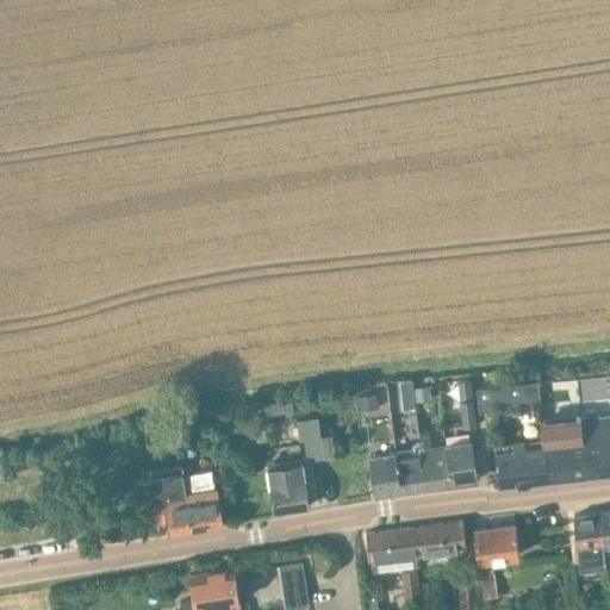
[(537,380),(475,388),(478,412),(540,404),(539,396),(537,383),(537,380)]
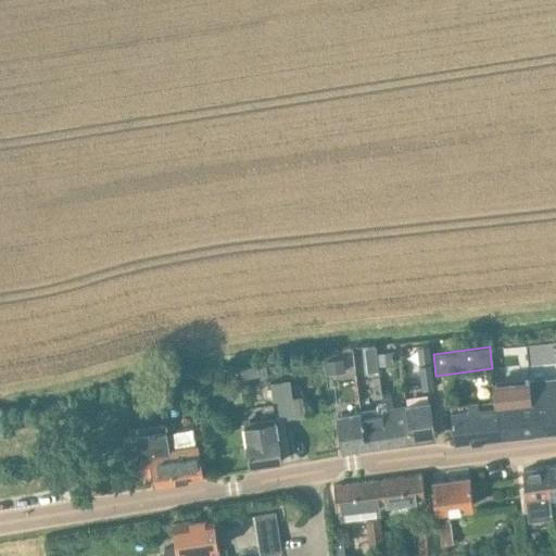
[(378,354),(379,367),(393,365),(391,352),(378,354)]
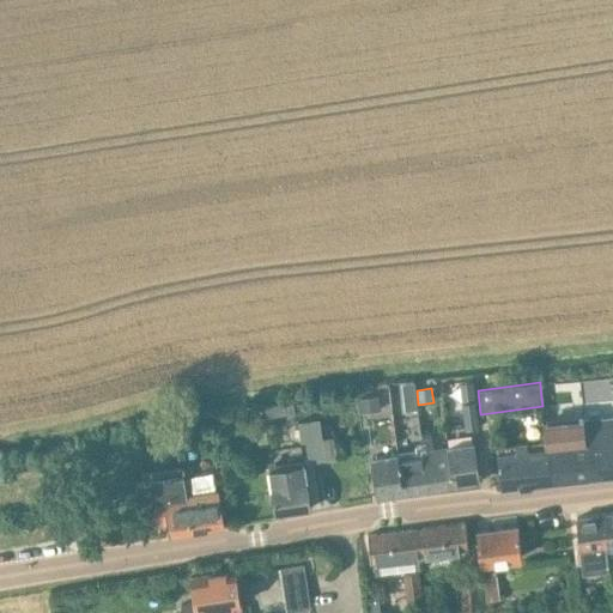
[(359,411),(383,407),(381,393),(357,396),(359,411)]
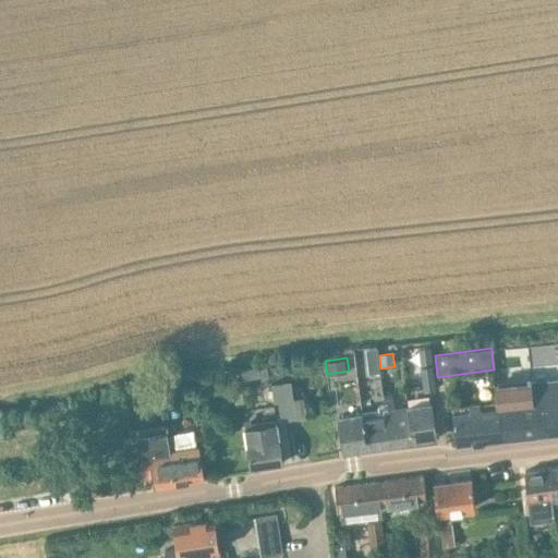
[(367,366),(367,370),(367,374),(379,373),(378,364),(367,366)]
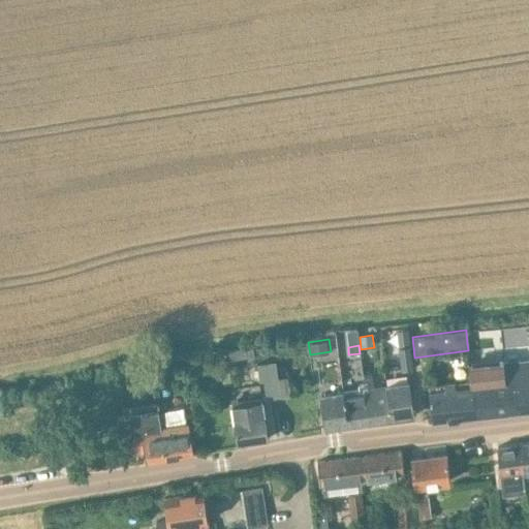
[(401,373),(413,372),(411,347),(399,348),(401,373)]
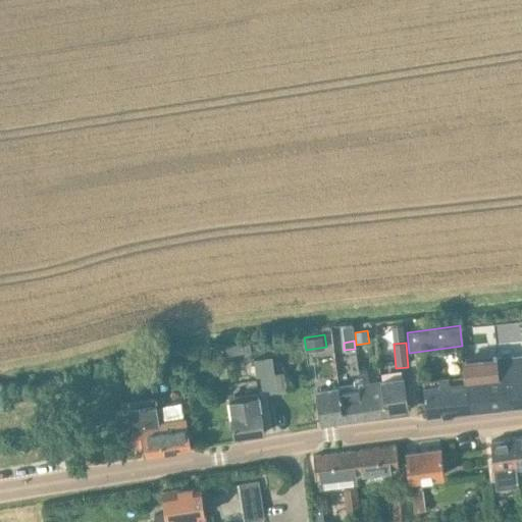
[(249,344),(225,346),(226,356),(250,353),(249,344)]
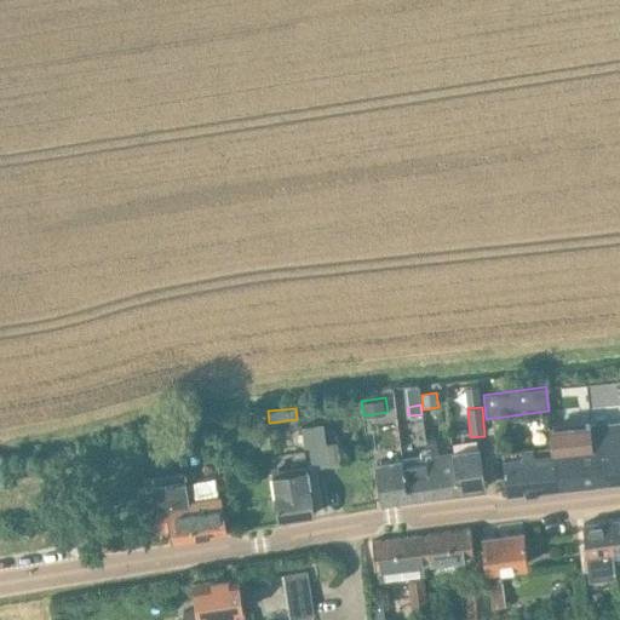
[(551,452),(545,453),(549,477),(550,488),(597,483),(619,480),(619,419),(590,424),(590,422),(547,426),(551,452)]
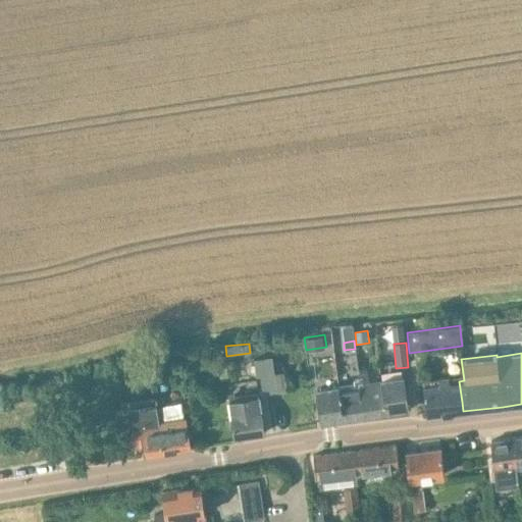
[(151,372),(166,371),(164,356),(149,358),(151,368),(151,372)]
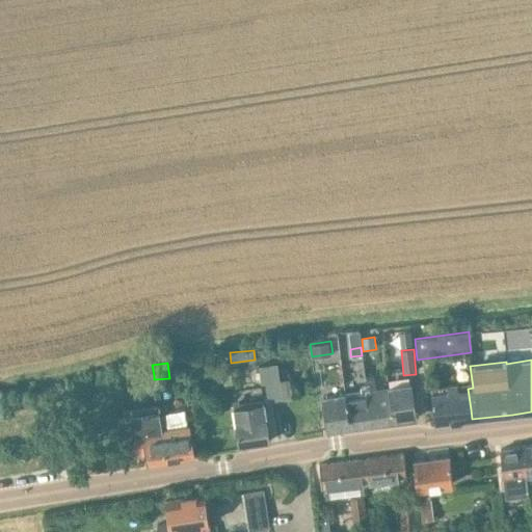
[(276,363),(258,366),(261,383),(265,383),(267,402),(282,400),(278,379),(276,363)]
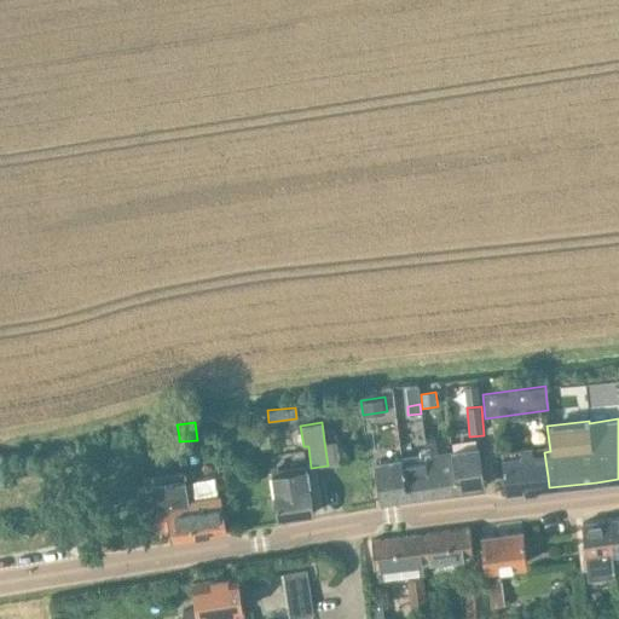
[(432,423),(421,424),(423,440),(434,438),(432,423)]
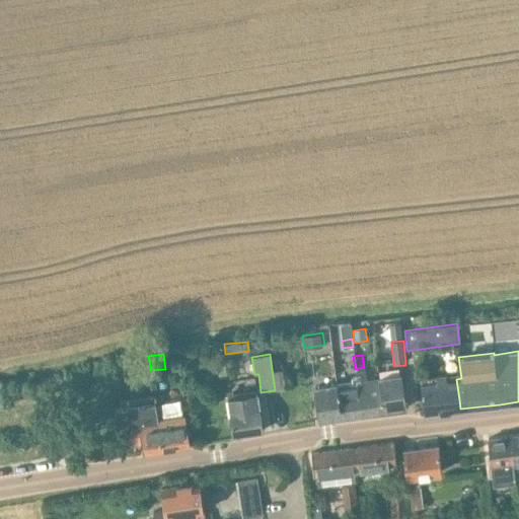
[(225,363),(216,364),(218,379),(227,377),(225,363)]
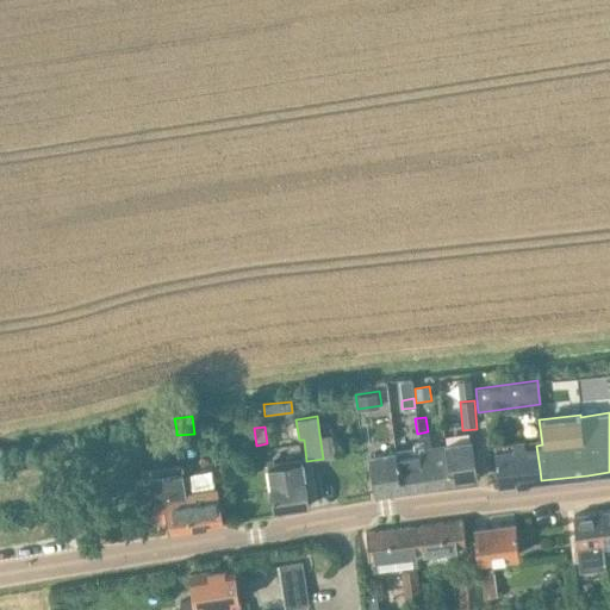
[(450,483),(446,443),(430,446),(428,431),(417,434),(418,442),(425,486),(450,483)]
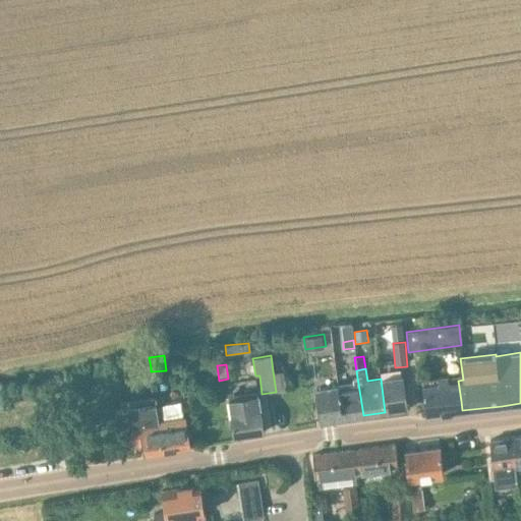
[(436,382),(420,384),(423,414),(462,410),(461,401),(458,381),(448,382),(448,374),(435,377),(436,382)]
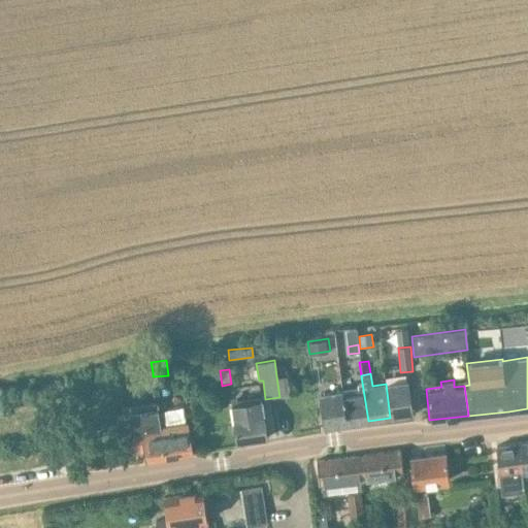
[(386,384),(390,418),(413,415),(407,381),(386,384)]
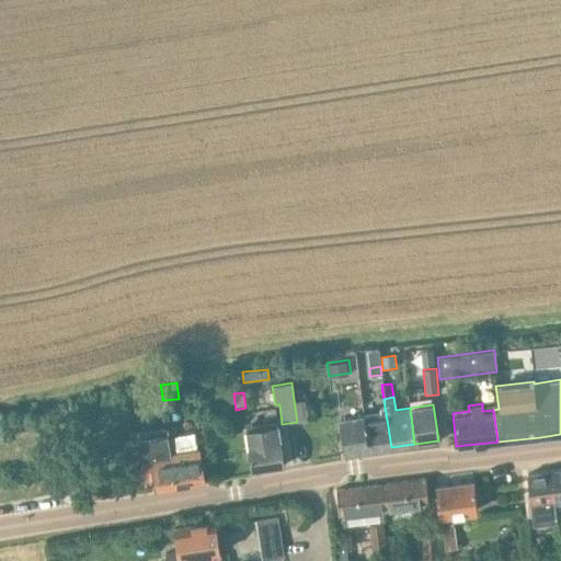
[(366,451),(391,447),(385,407),(380,408),(380,413),(362,415),(366,451)]
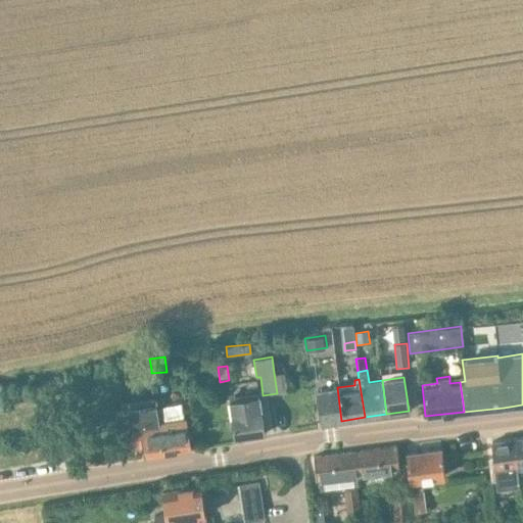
[(320,424),(341,421),(337,387),(316,390),(320,424)]
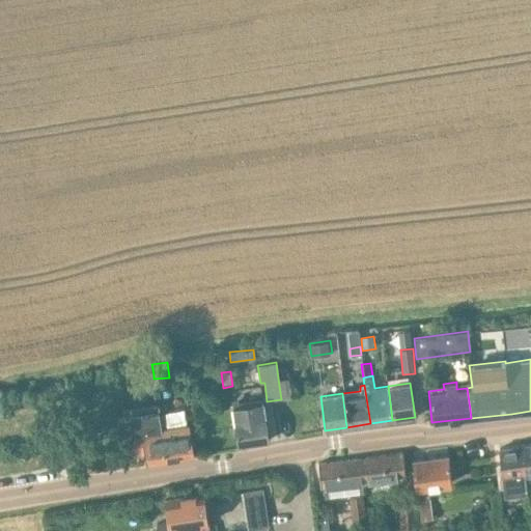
[(269,441),(262,401),(231,407),(235,428),(229,429),(230,438),(236,437),(238,446),(269,441)]
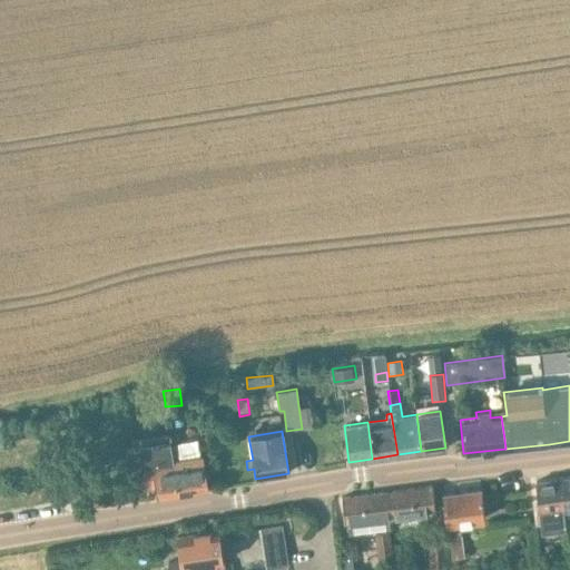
[(174,464),(178,495),(207,491),(202,455),(184,458),(182,440),(169,442),(173,463),(174,464)]
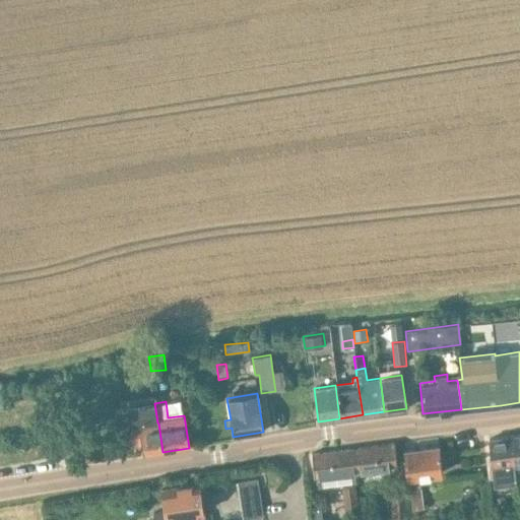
[(143,455),(163,452),(158,424),(157,423),(154,403),(127,406),(133,446),(141,444),(143,455)]
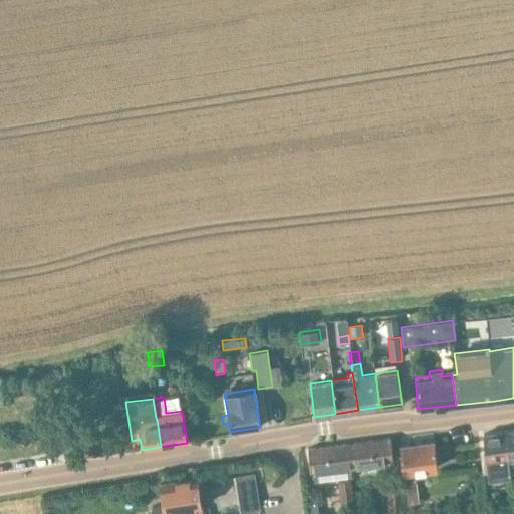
[(44,412),(37,414),(39,426),(47,424),(49,424),(49,419),(47,412),(44,412)]
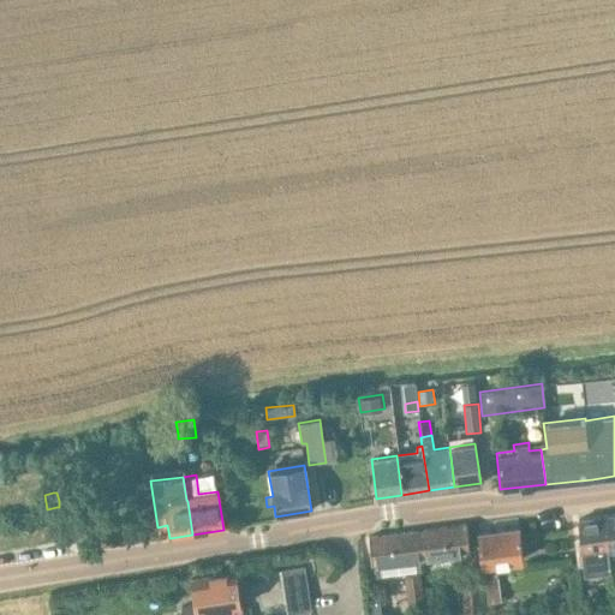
[(608,547),(614,545),(614,514),(603,517),(608,556),(610,556),(608,547)]
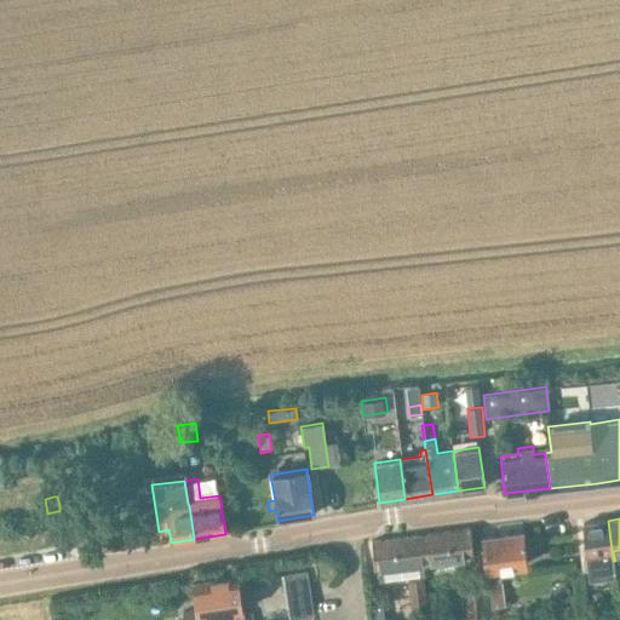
[(589,564),(613,561),(608,521),(583,524),(589,564)]
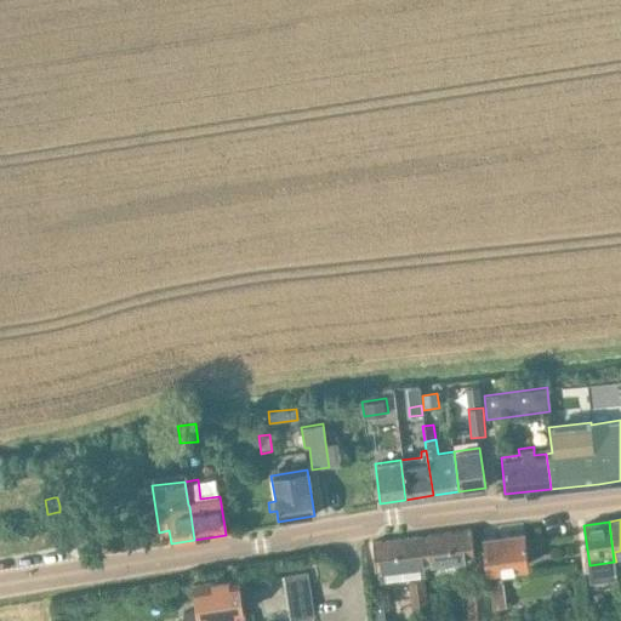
[(471,529),(422,535),(425,563),(473,558),(471,529)]
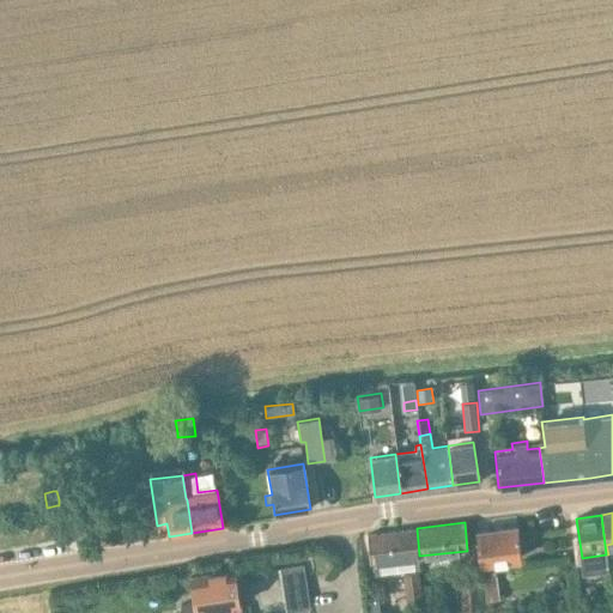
[(496,529),(475,533),(480,563),(501,559),(521,557),(516,526),(496,529)]
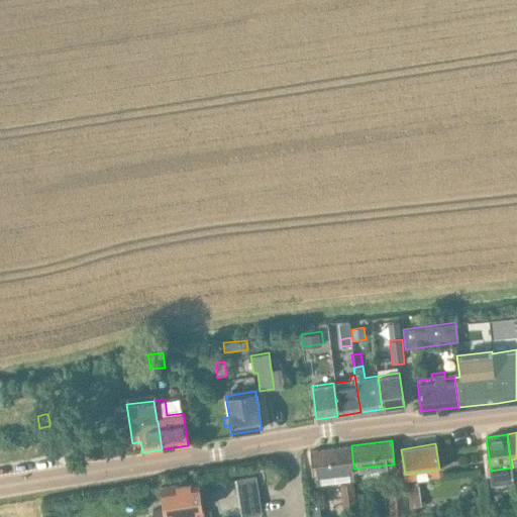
[(351,445),(310,450),(310,454),(313,474),(314,474),(316,485),(353,480),(351,470),(353,469),(351,445)]
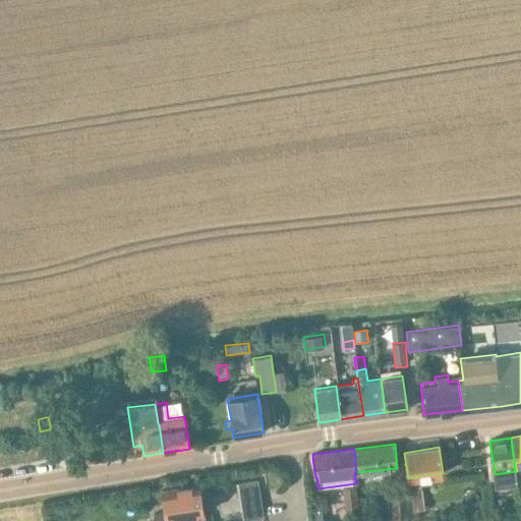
[(257,480),(237,483),(243,519),(263,516),(257,480)]
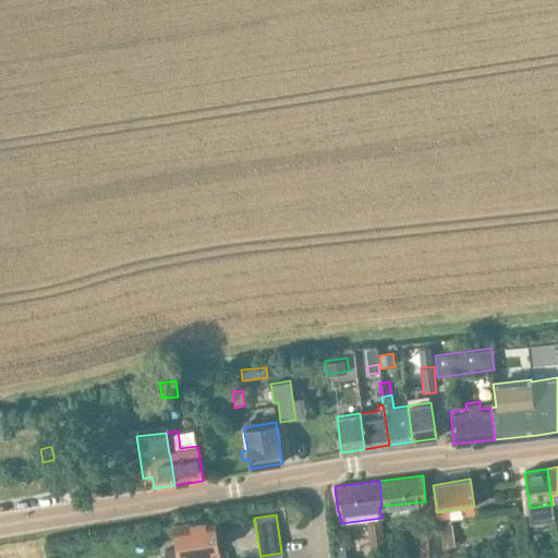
[(166,557),(220,557),(214,516),(171,523),(176,548),(165,550),(166,557)]
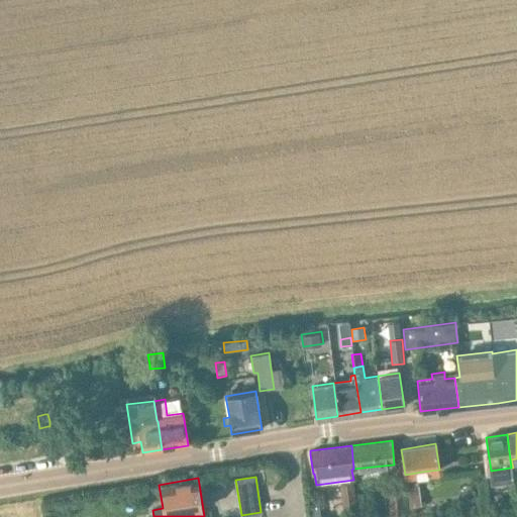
[(344,514),(358,512),(354,483),(340,485),(344,514)]
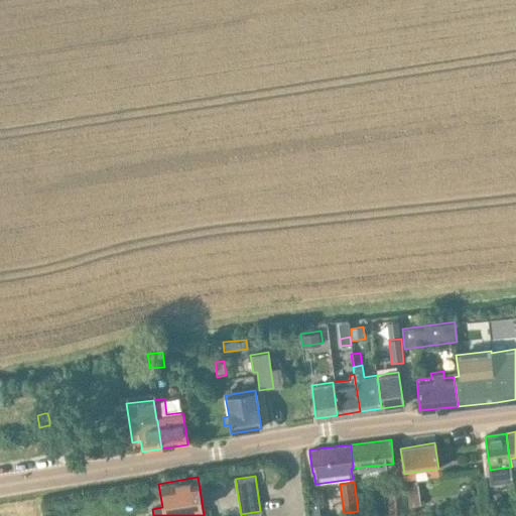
[(408,506),(420,504),(417,484),(405,486),(408,506)]
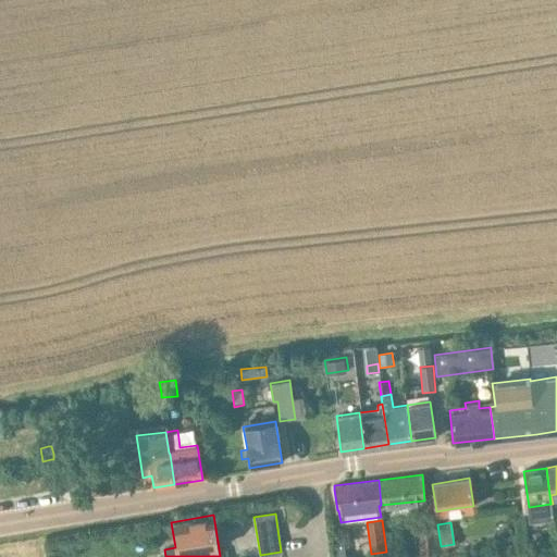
[(419,556),(437,556),(435,529),(417,531),(419,556)]
